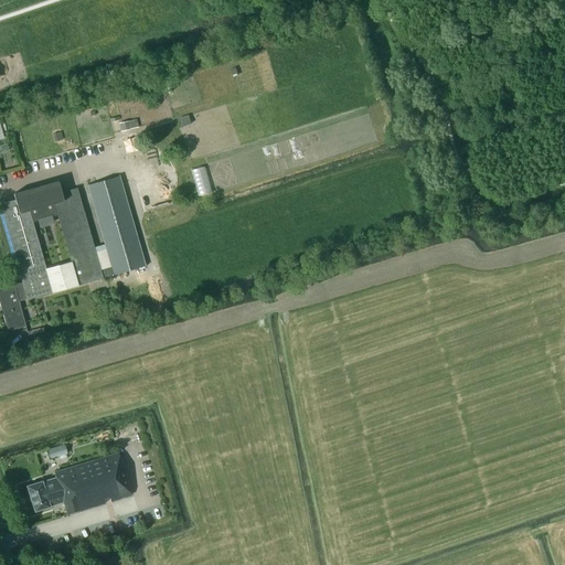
[(110,267),(100,269),(103,277),(146,266),(119,177),(87,185),(110,267)]
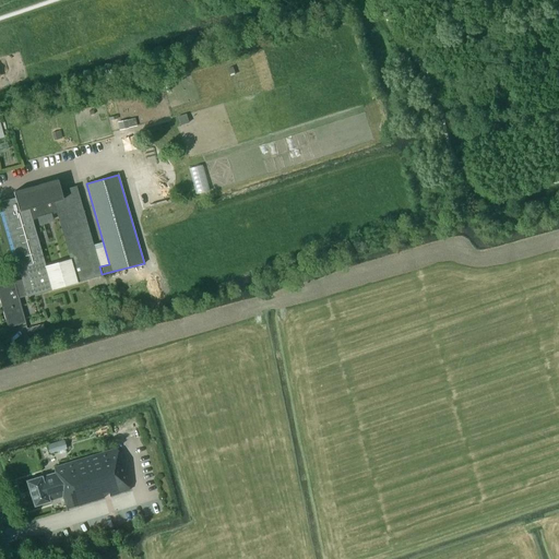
[(16,299),(19,299),(19,298),(26,296),(26,297),(85,280),(102,275),(102,274),(99,266),(75,187),(60,190),(57,177),(13,190),(16,202),(1,207),(22,280),(14,282),(13,281),(0,284),(0,300),(1,304),(16,299)]
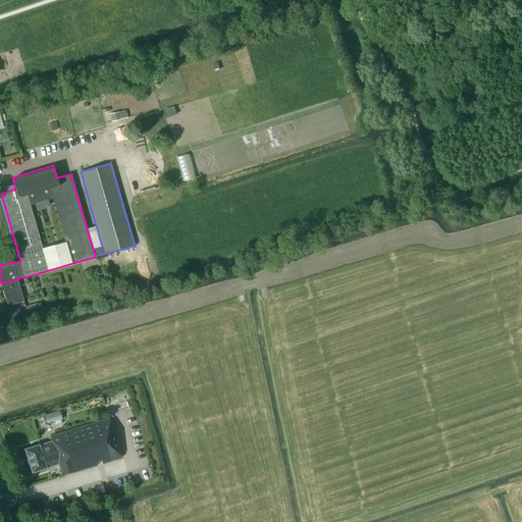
[(15,279),(1,283),(7,305),(23,301),(19,284),(16,284),(15,279)]
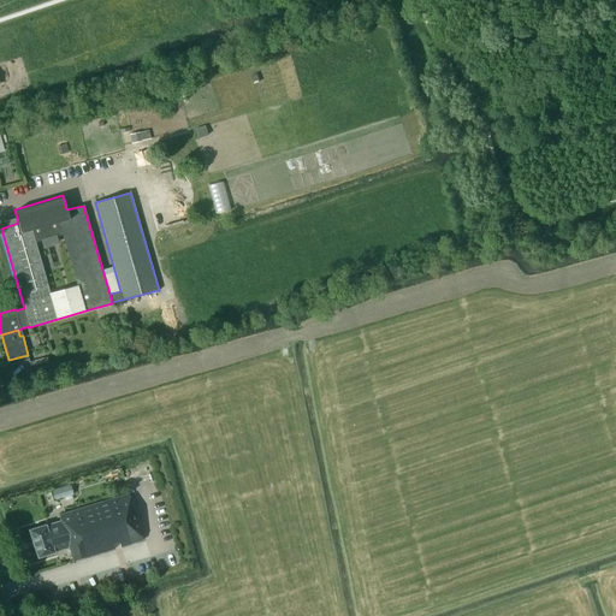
[(29,362),(33,372),(49,367),(47,357),(29,362)]
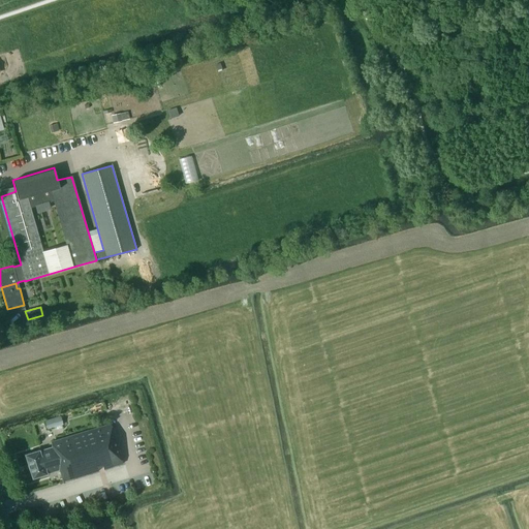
[(61,415),(51,418),(53,427),(63,425),(61,415)]
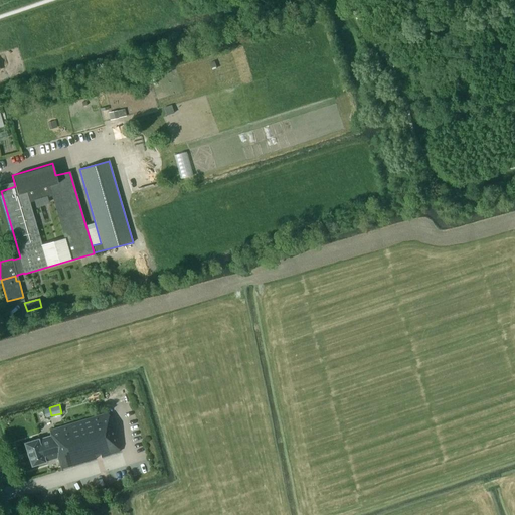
[(105,415),(50,432),(51,436),(47,437),(25,443),(31,466),(58,458),(60,468),(114,452),(105,415)]
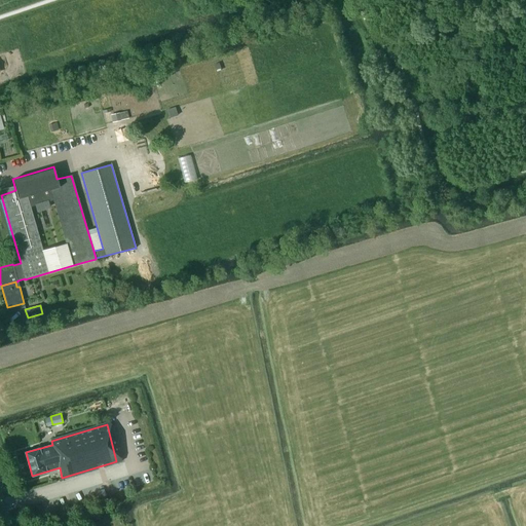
All buildings are outlined.
